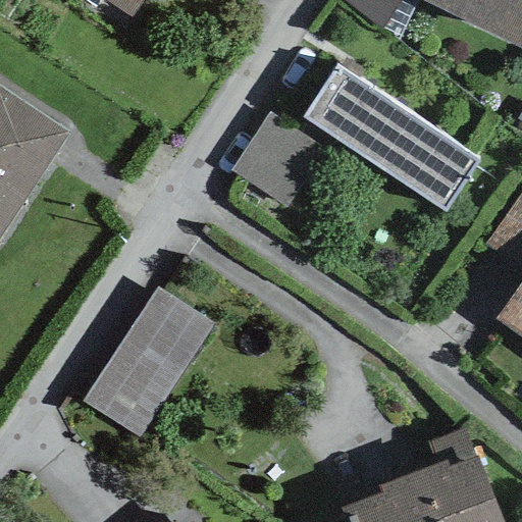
[(140,0),(105,0),(129,16),(140,0)]
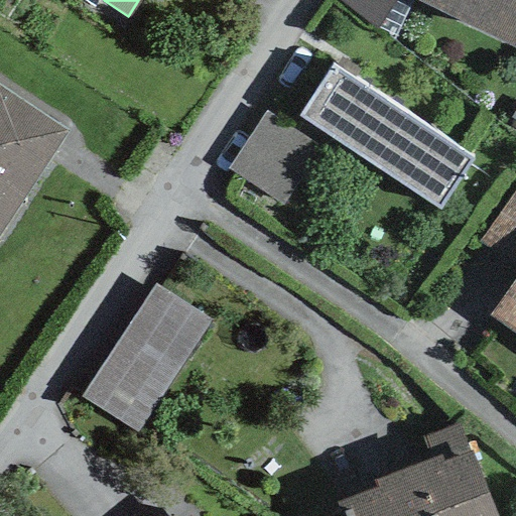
[(339,0),(377,27),(393,0),(339,0)]
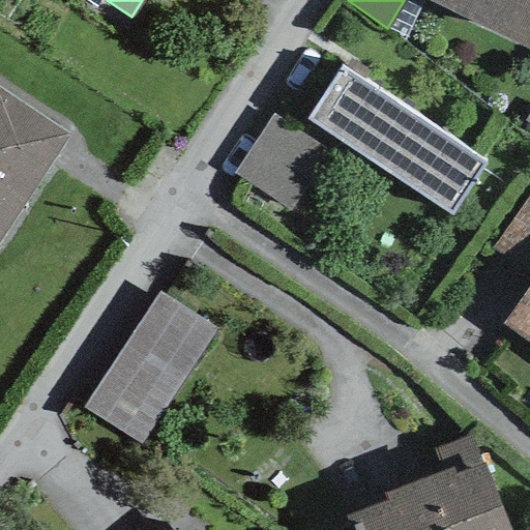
[(529,0),(425,0),(528,52),(529,47),(529,0)]
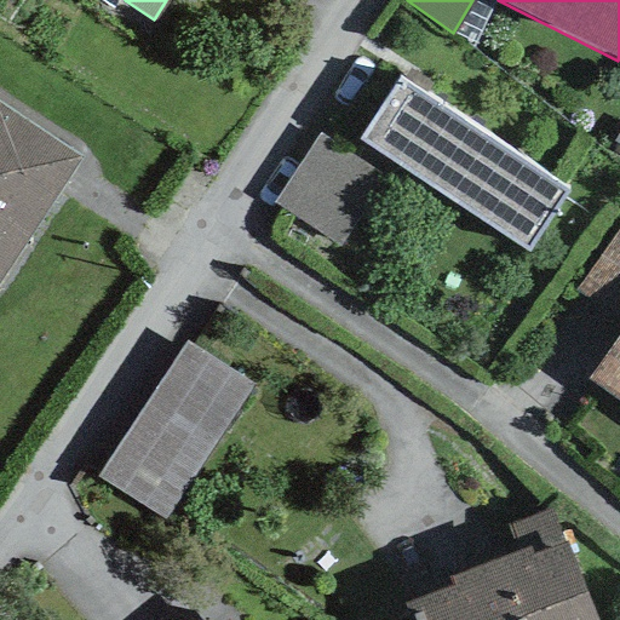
[(568,193),(400,78),(359,141),(528,253),(568,193)]
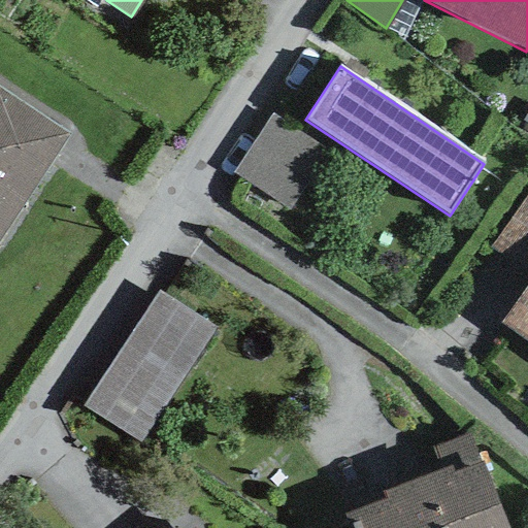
[(0,235),(68,135),(0,90),(0,235)]
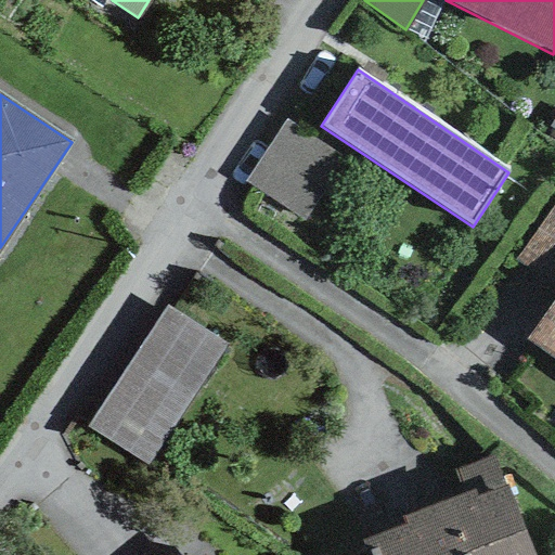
[(348,163),(286,120),(243,182),(304,224),(348,163)]
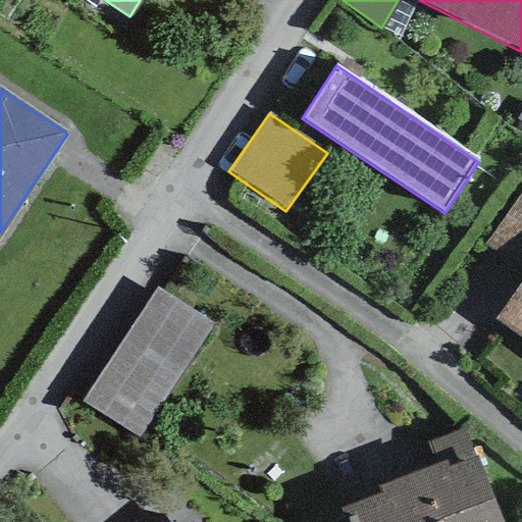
[(521,192),(485,245),(521,270),(521,192)]
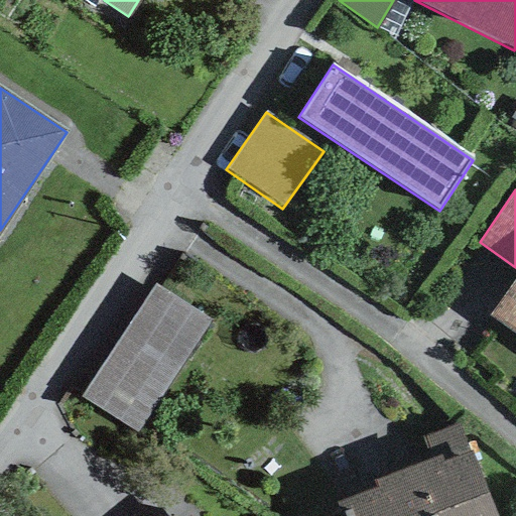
[(515,277),(489,316),(515,336),(515,277)]
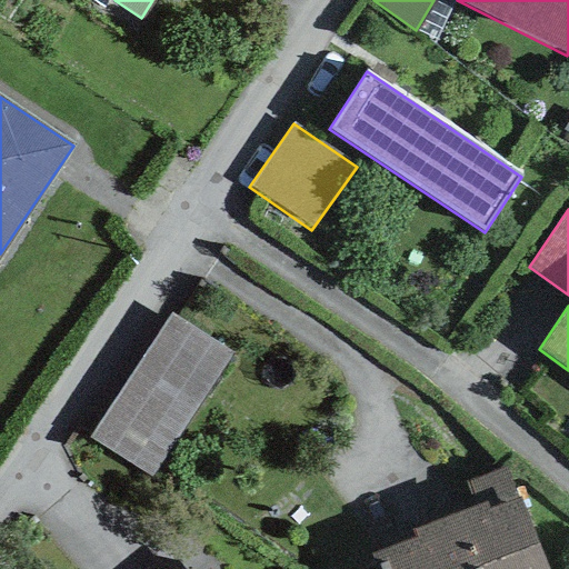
[(247,362),(189,325),(108,449),(166,487),(247,362)]
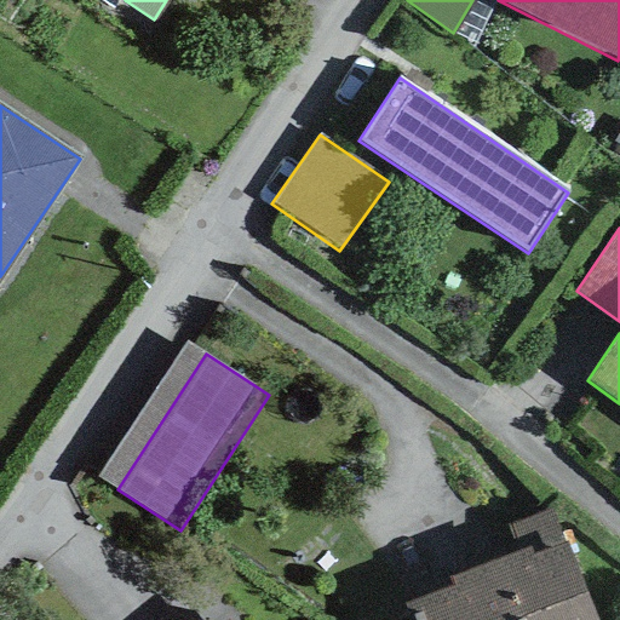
[(532,556),(562,544),(550,511),(506,527),(516,555),(529,550),(532,556)]
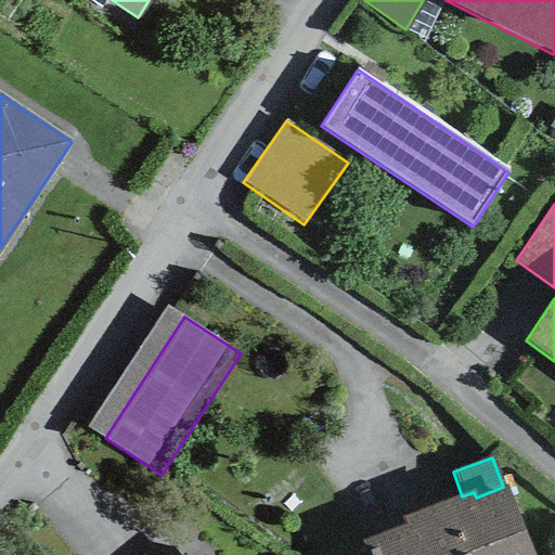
[(405,526),(362,541),(366,554),(531,554),(506,486),(503,487),(476,498),(474,492),(462,497),(402,518),(405,526)]
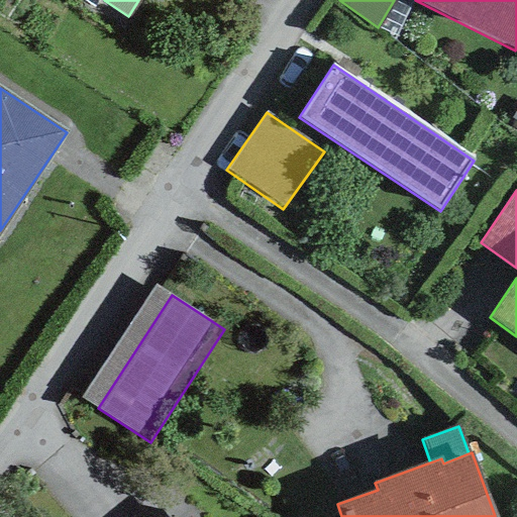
All buildings are outlined.
